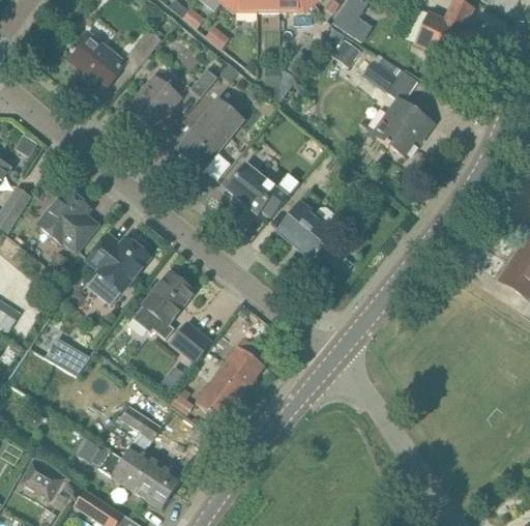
[(173,0),(169,5),(168,5),(182,16),(188,8),(177,0),(173,0)]
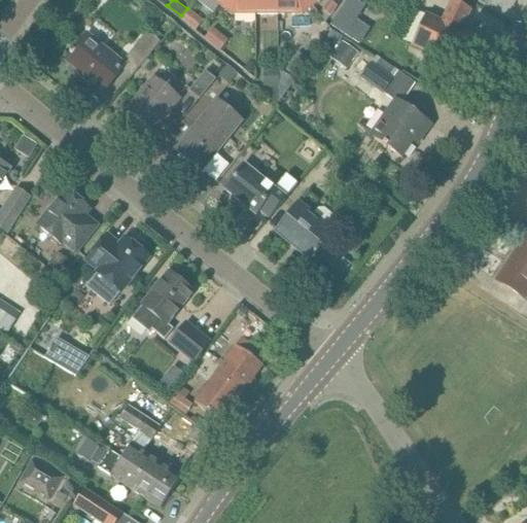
[(231,10),(254,10),(253,0),(223,0),(221,3),(231,10)]
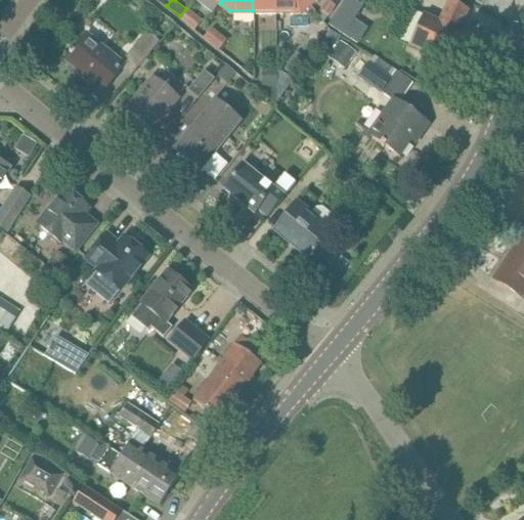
[(252,0),(253,10),(279,10),(278,0),(252,0)]
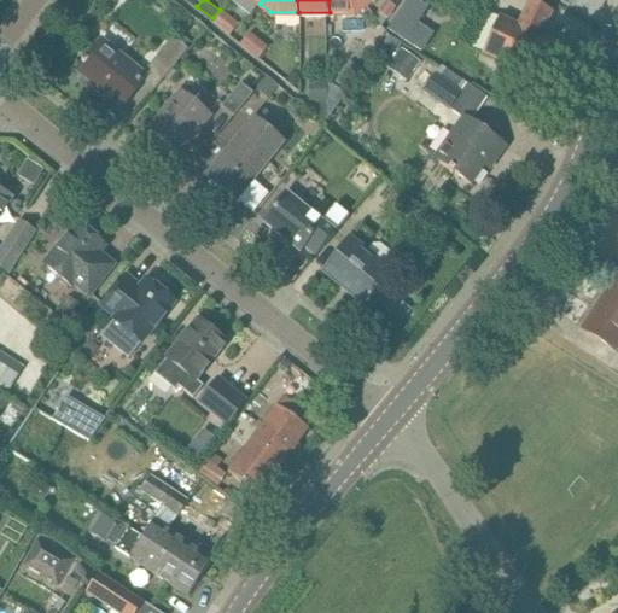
[(328,0),(330,12),(350,12),(363,5),(360,0),(328,0)]
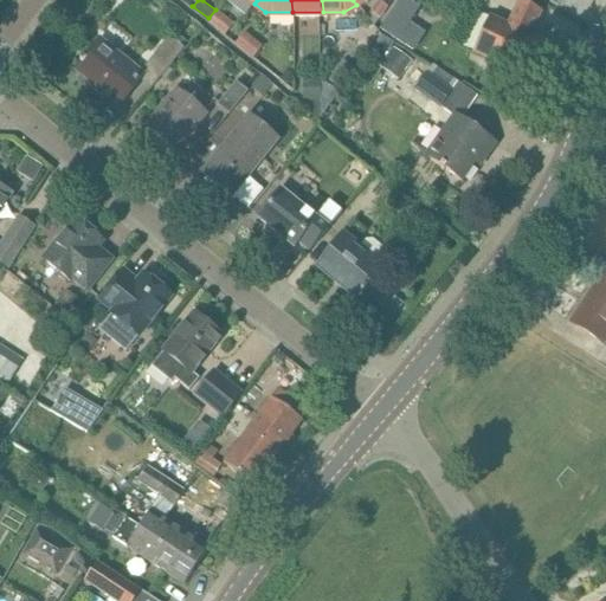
[(368,10),(379,15),(387,4),(382,0),(375,0),(368,10)]
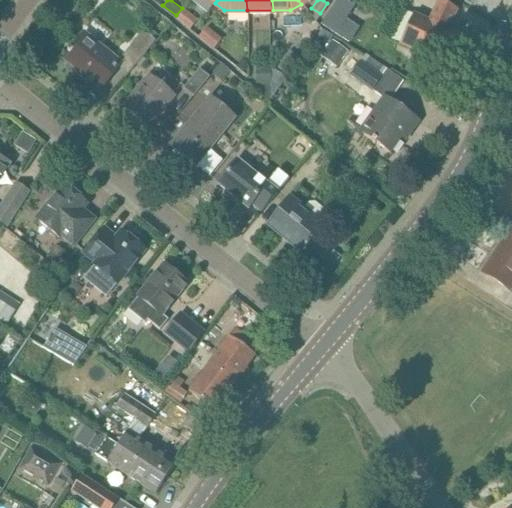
[(413,10),(400,41),(452,66),(466,36),(448,27),(457,8),(441,0),(436,0),(431,10),(428,17),(413,10)]
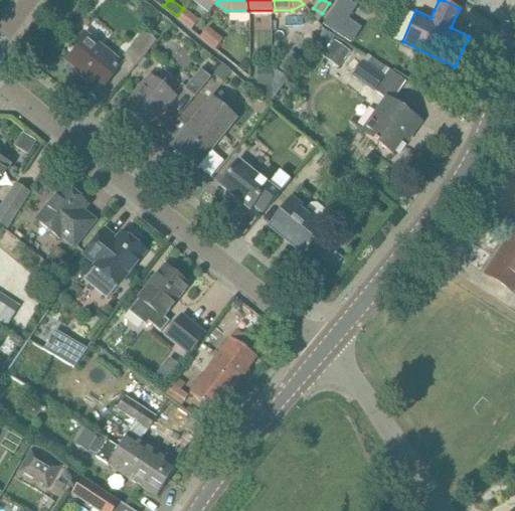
[(342,1),(328,23),(340,31),(354,9),(342,1)]
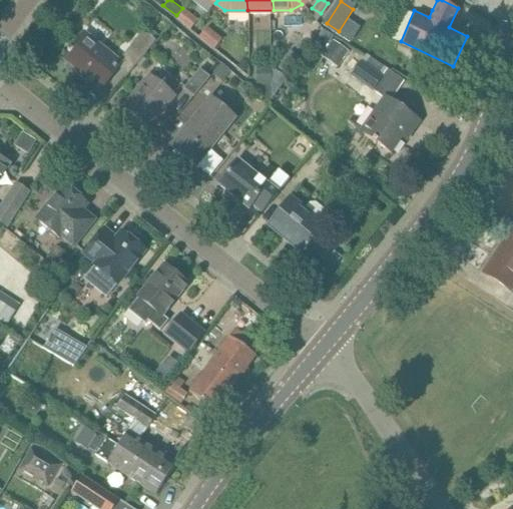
[(176,15),(175,16),(189,27),(197,18),(183,6),(182,8),(176,15)]
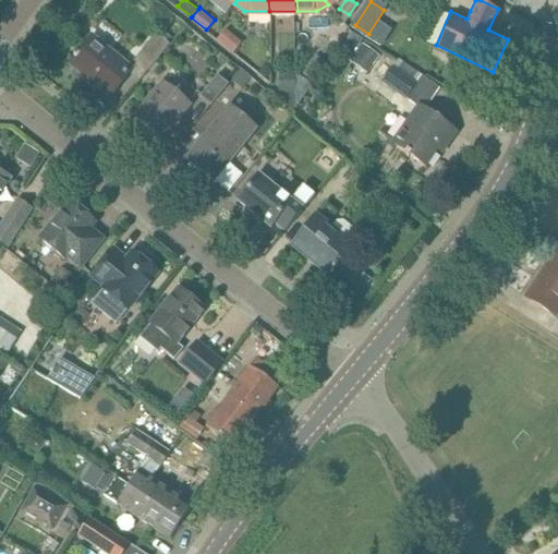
[(528,24),(519,8),(505,15),(513,32),(528,24)]
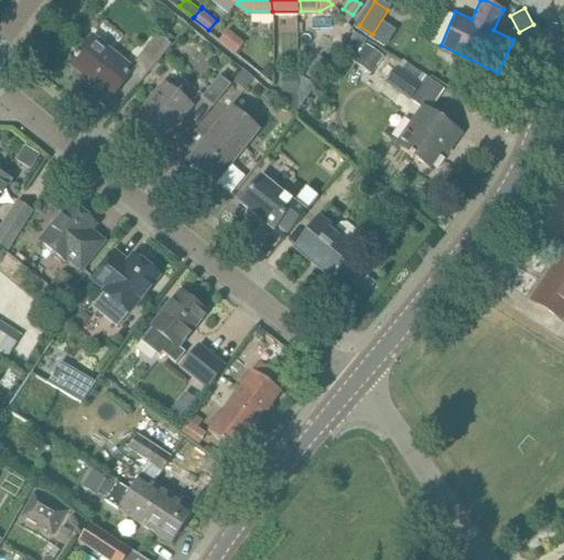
[(226,27),(216,39),(234,52),(242,41),(226,27)]
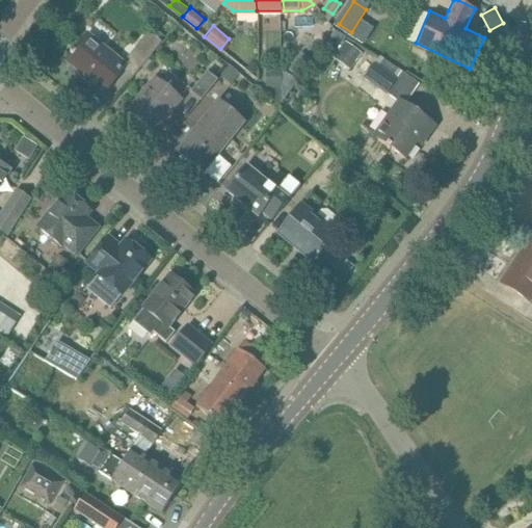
[(335,26),(330,33),(341,41),(346,33),(335,26)]
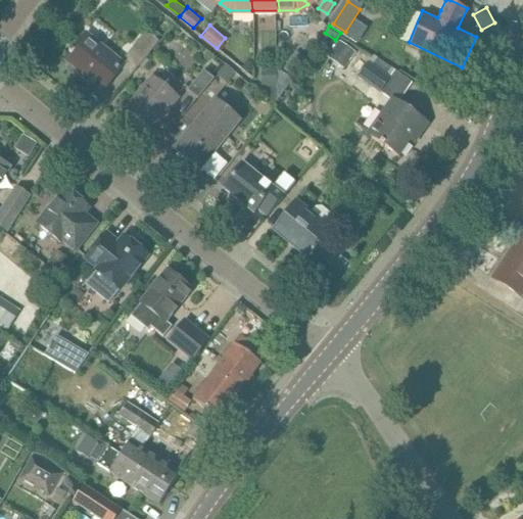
[(147,29),(131,48),(144,58),(147,55),(160,40),(159,40),(147,29)]
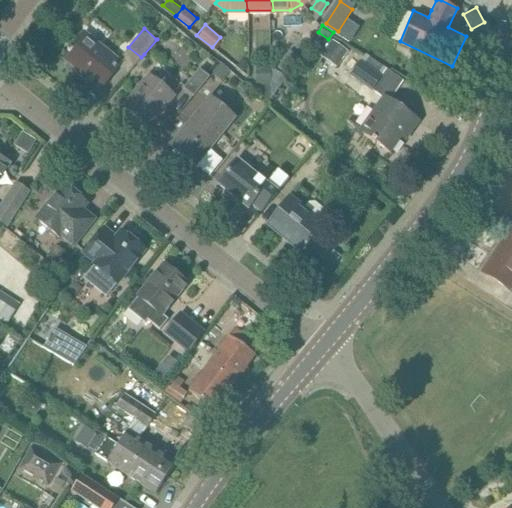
[(102,86),(122,60),(119,57),(85,30),(72,46),(70,45),(67,48),(69,50),(64,55),(102,86)]
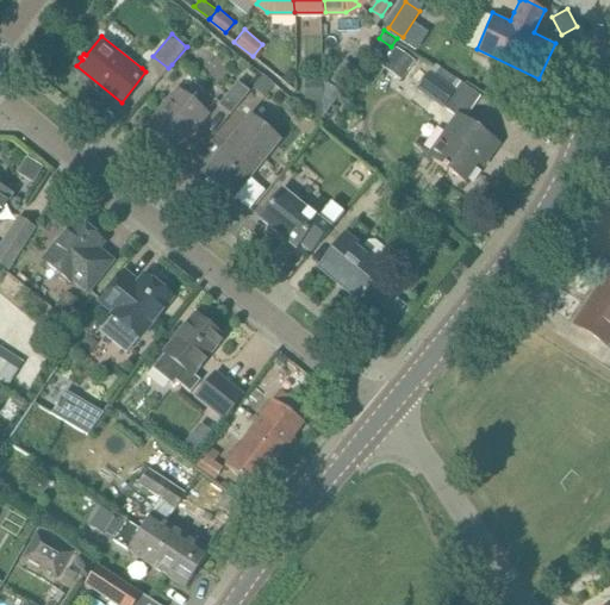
[(416,57),(396,44),(383,63),(402,76),(416,57)]
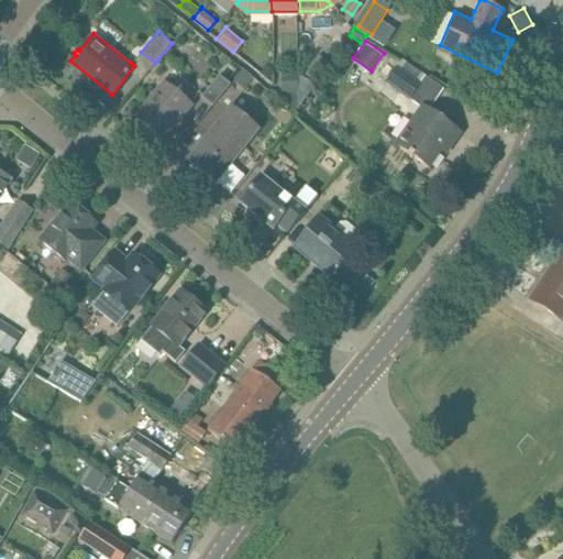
[(155,63),(151,67),(155,70),(162,63),(158,59),(155,63)]
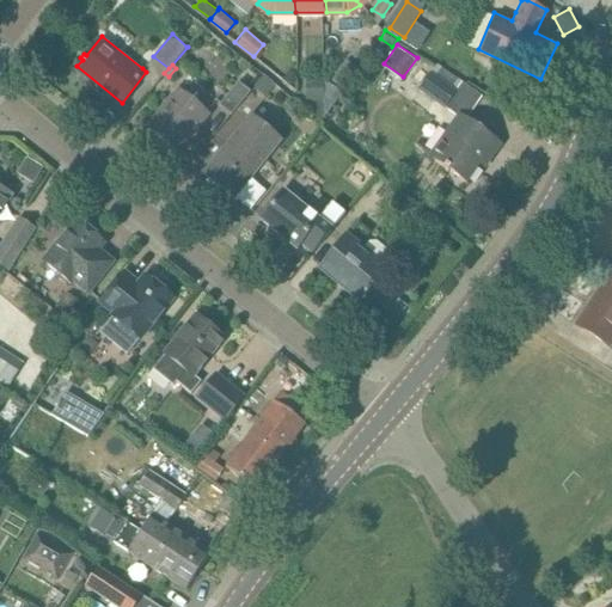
[(352,72),(341,65),(331,78),(343,85),(352,72)]
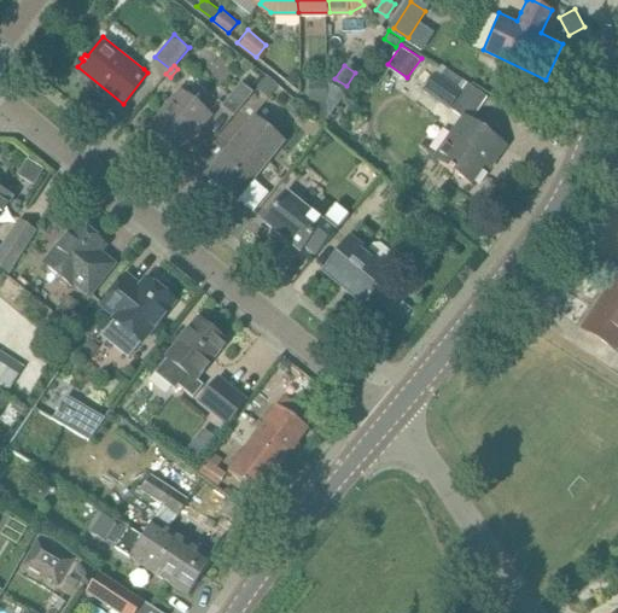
[(460,89),(435,71),(424,86),(449,105),(462,115),(464,114),(470,118),(487,94),(466,80),(460,89)]
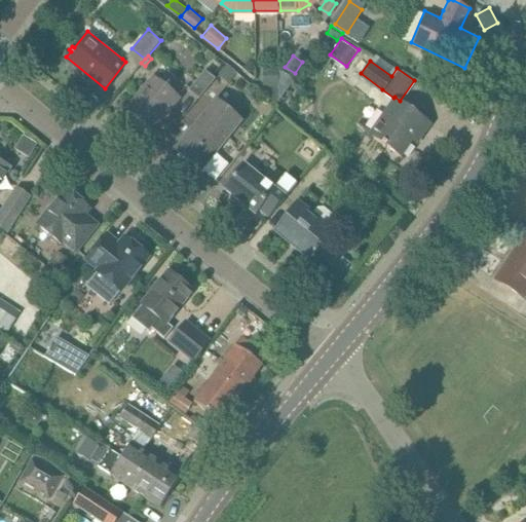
[(264,67),(264,90),(278,90),(278,67),(264,67)]
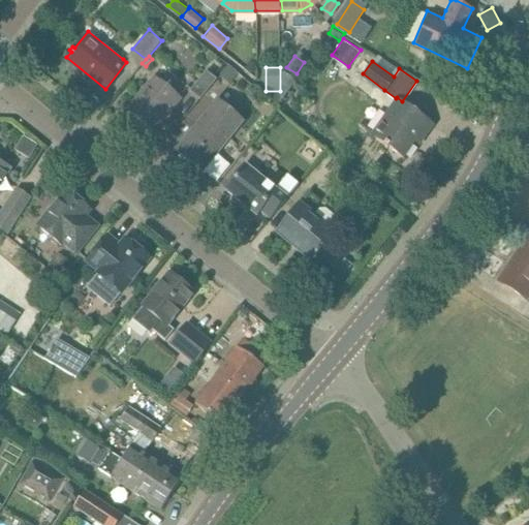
[(280,91),(280,101),(297,79),(280,67),(280,91)]
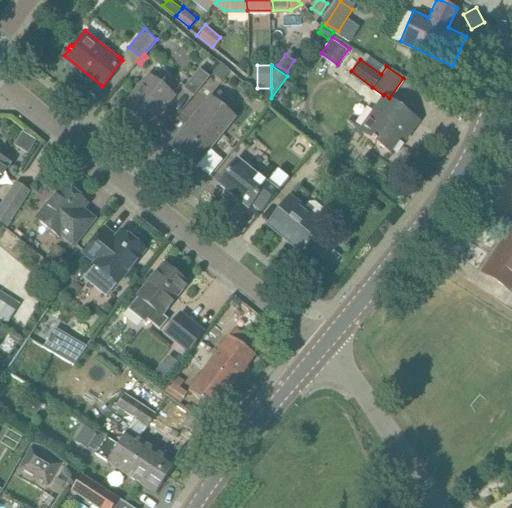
[(210,74),(200,66),(184,86),(194,94),(210,74)]
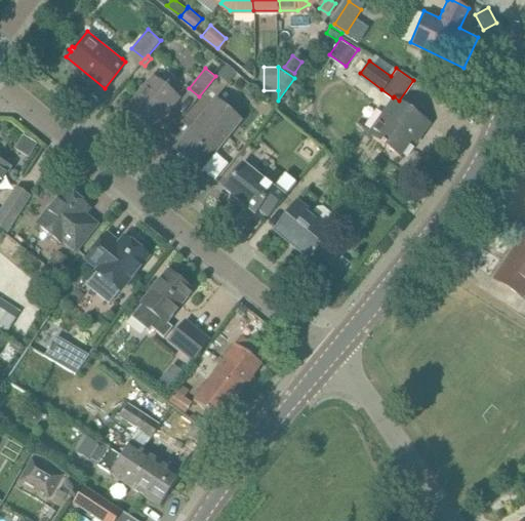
[(178,94),(153,74),(127,107),(153,127),(178,94)]
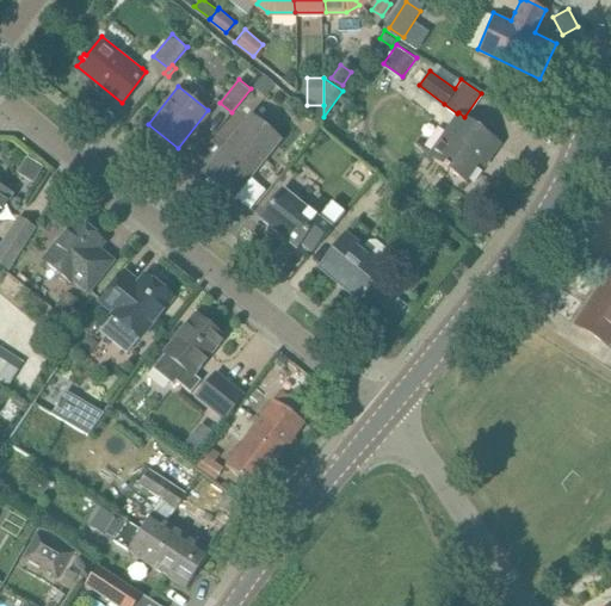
[(250,112),(204,169),(235,195),(236,193),(251,205),(265,187),(251,175),(282,137),(250,112)]
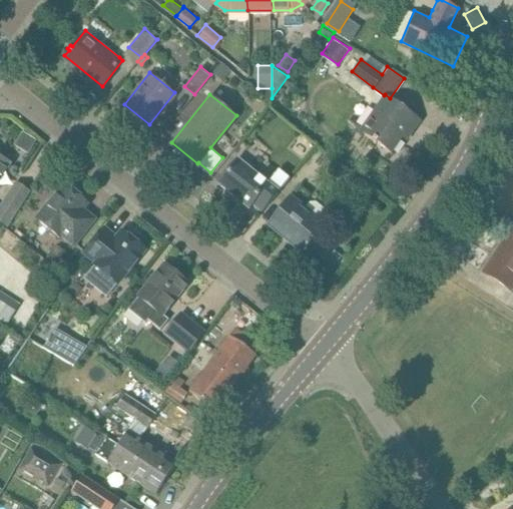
[(390,98),(385,94),(384,95),(360,128),(391,149),(415,115),(390,98)]
